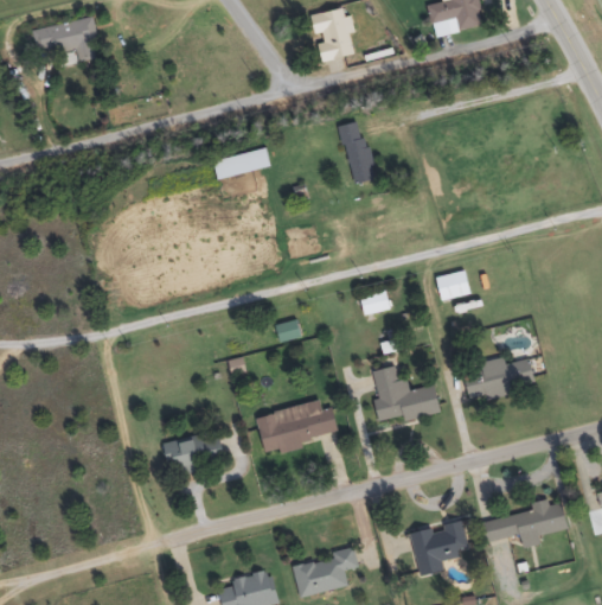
[(485,26),(479,0),(428,0),(436,36),(485,26)]
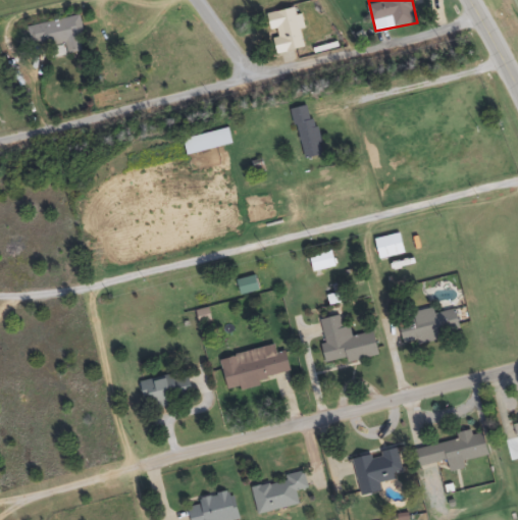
[(266,13),(276,53),(308,45),(298,5),(266,13)]
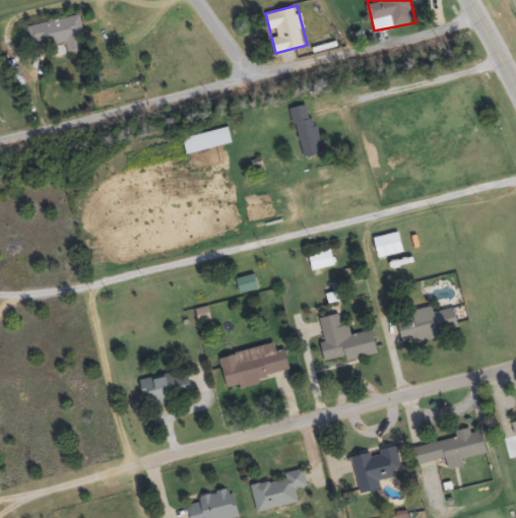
[(66,43),(68,52),(86,49),(81,15),(28,23),(31,48),(66,43)]
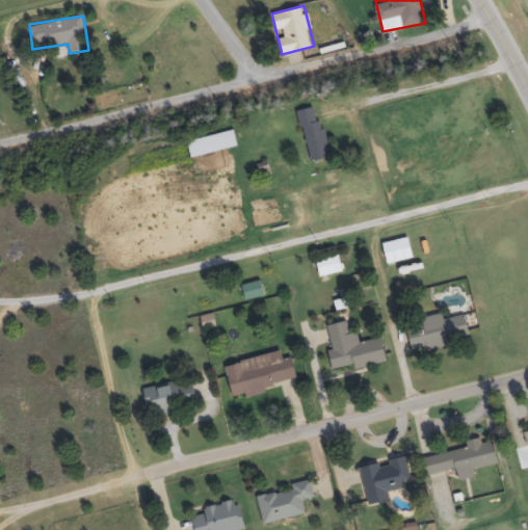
[(310,160),(328,157),(319,105),(300,108),(310,160)]
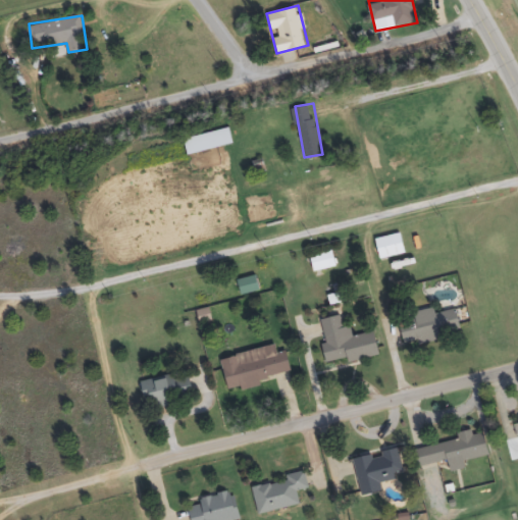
[(381,259),(407,252),(400,230),(374,239),(381,259)]
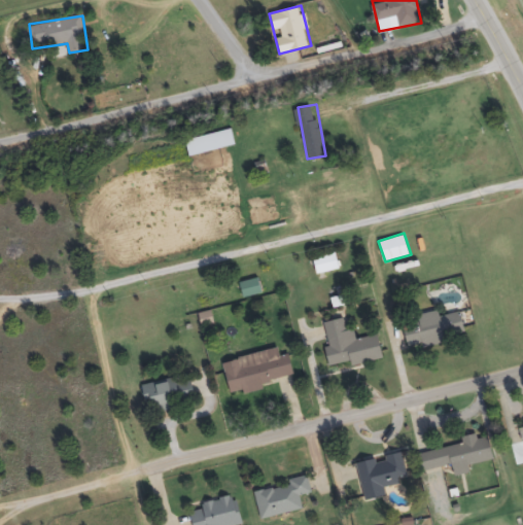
[(317,275),(340,268),(335,251),(312,258),(317,275)]
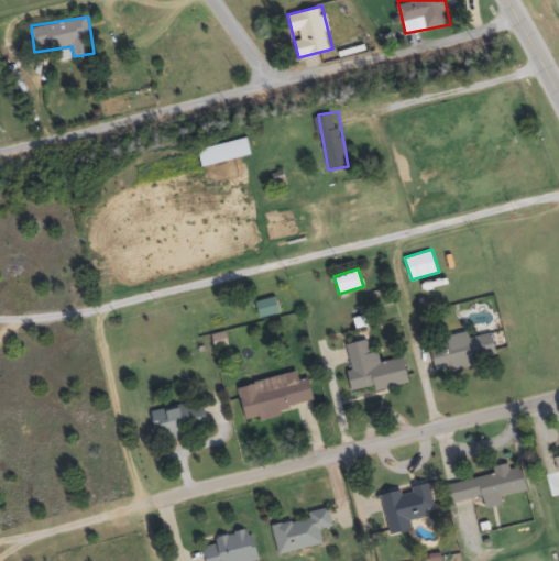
[(280,314),(277,298),(259,301),(261,316),(280,314)]
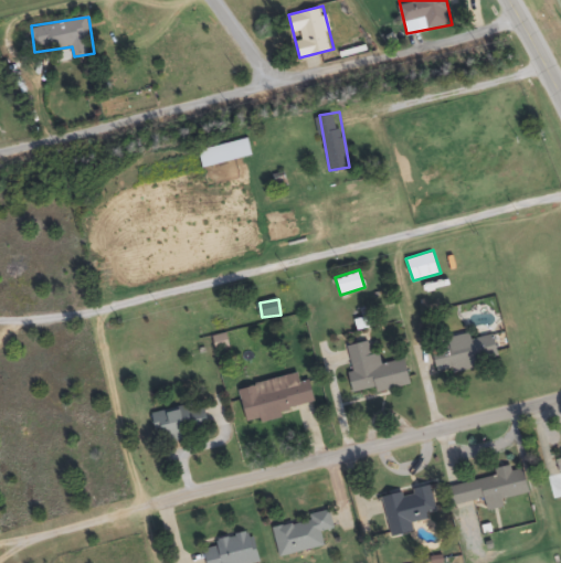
[(436,371),(499,362),(495,335),(470,338),(470,335),(432,340),(436,371)]
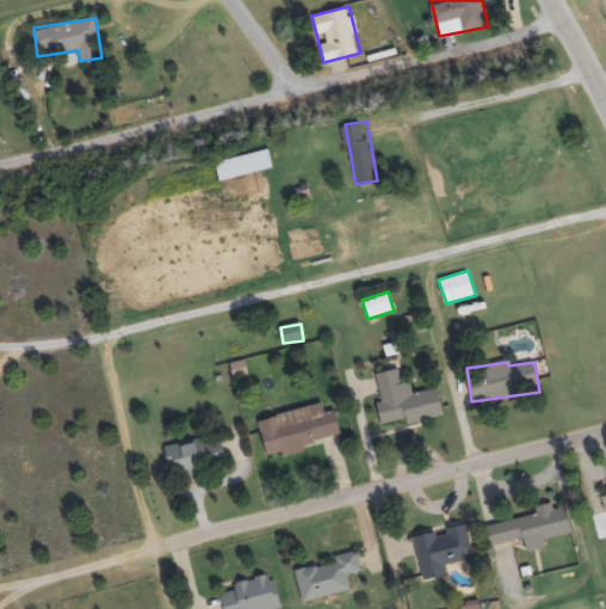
[(437,388),(413,393),(410,381),(402,383),(400,368),(375,374),(387,426),(443,413),(437,388)]
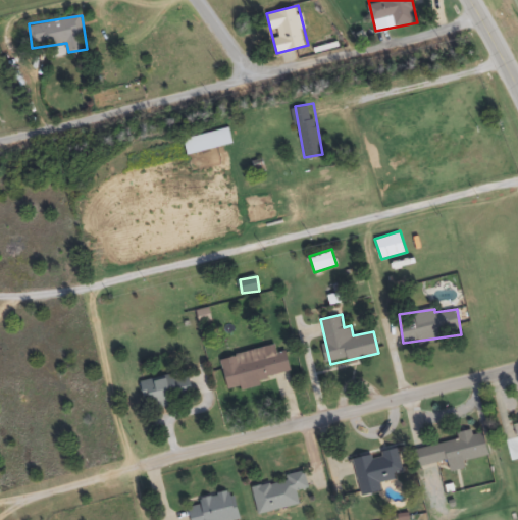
[(220,356),(227,387),(292,374),(287,351),(278,352),(276,345),(220,356)]
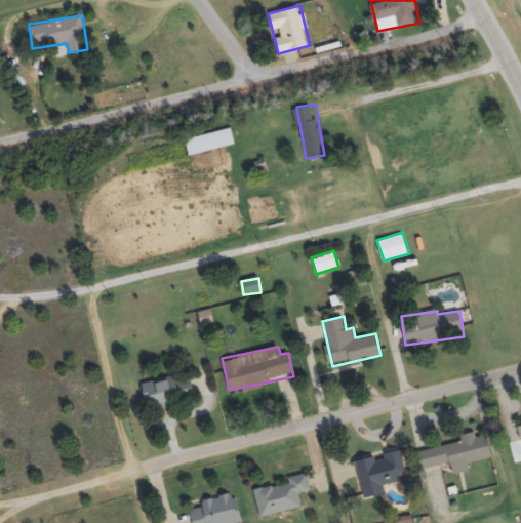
[(174,407),(172,398),(194,393),(191,377),(178,379),(177,375),(141,384),(148,413),(174,407)]
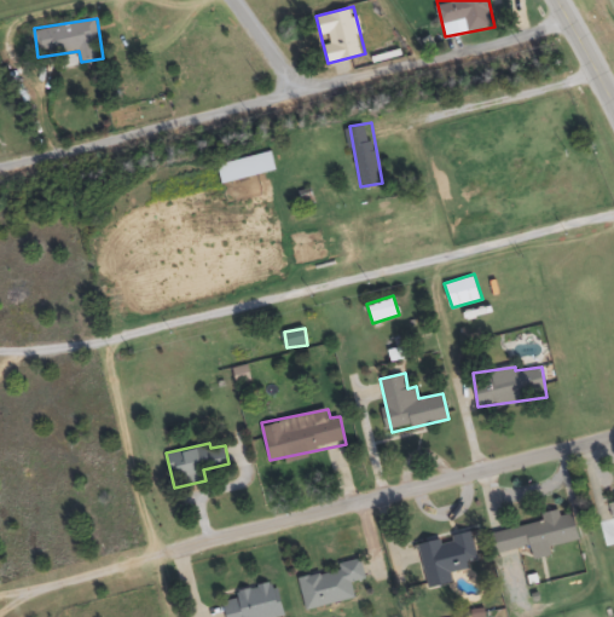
[(544,522),(491,531),(494,554),(531,547),(532,551),(579,542),(573,508),(543,514),(544,522)]
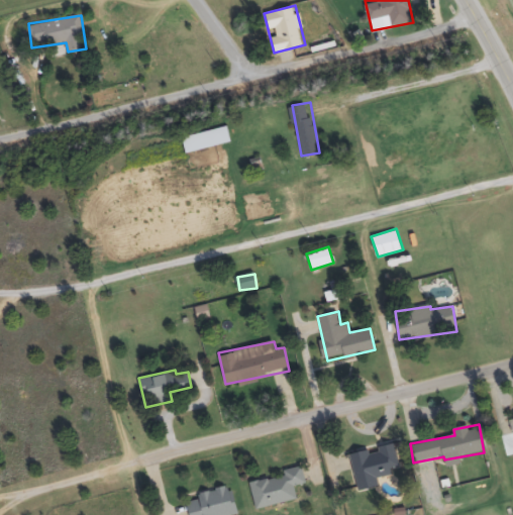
[(350,452),(357,489),(378,485),(376,476),(392,473),(391,469),(400,467),(396,443),(350,452)]
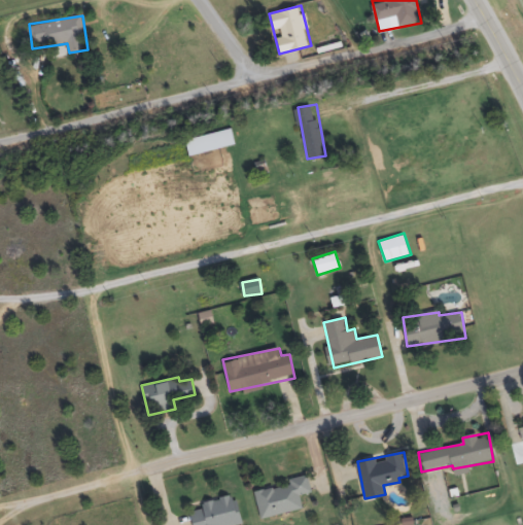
[(304,509),(301,494),(313,492),(309,476),(290,479),(291,484),(255,491),(260,517),(304,509)]
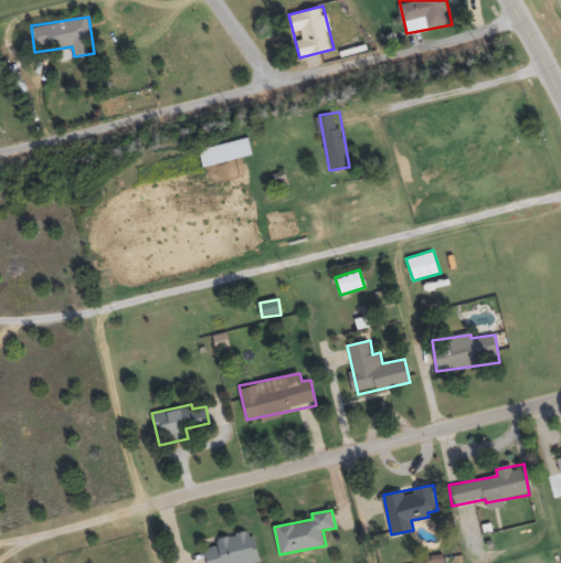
[(251,562),(260,562),(253,530),(218,538),(219,544),(203,548),(205,562),(251,562)]
